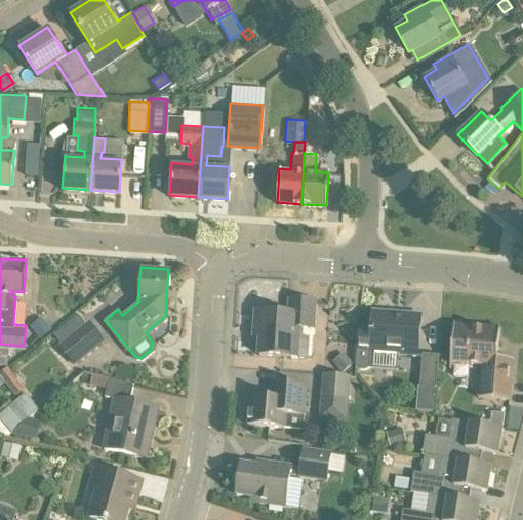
[(254,309),(252,334),(258,334),(257,353),(305,355),(306,335),(298,334),(299,325),(312,326),(313,298),(288,297),(288,311),(254,309)]
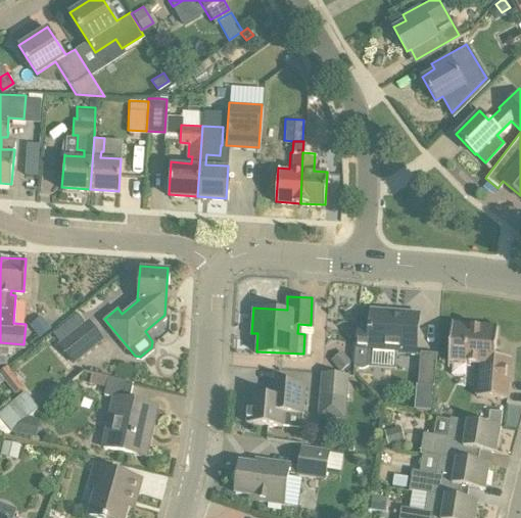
[(370,307),(368,324),(356,323),(353,365),(362,366),(366,364),(369,360),(370,347),(415,351),(418,311),(370,307)]
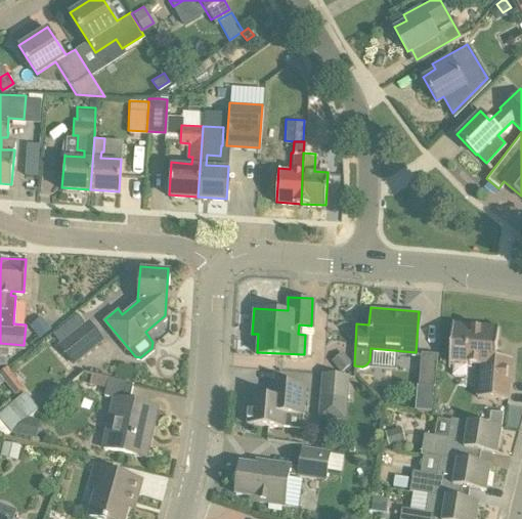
[(38,335),(50,326),(40,313),(29,323),(38,335)]
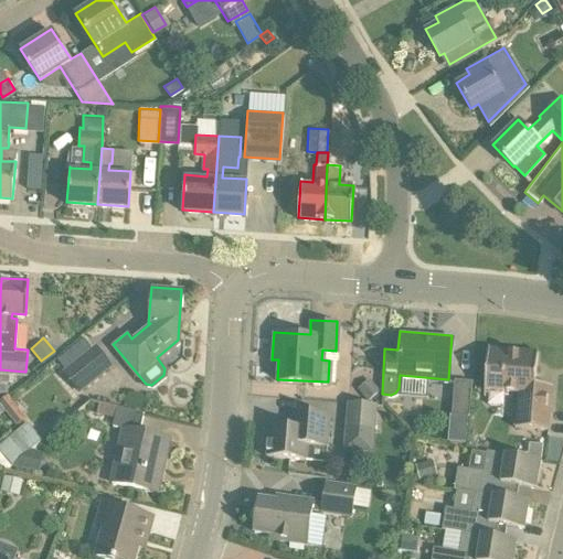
[(63,369),(78,388),(108,364),(93,345),(89,348),(81,339),(57,357),(65,367),(63,369)]
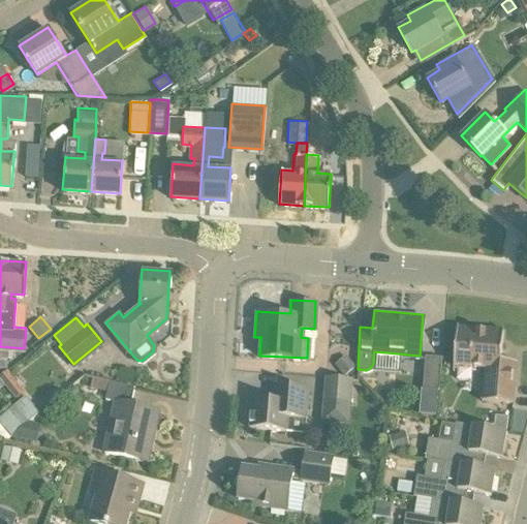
[(502,328),(456,324),(453,363),(484,366),(481,398),(512,401),(516,359),(499,358),(502,328)]
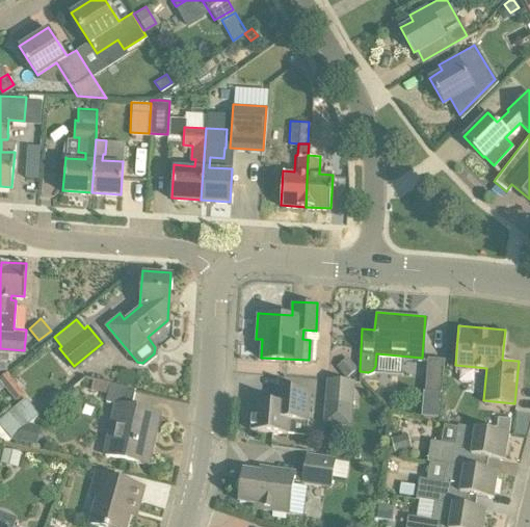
[(345,375),(356,365),(347,353),(336,364),(345,375)]
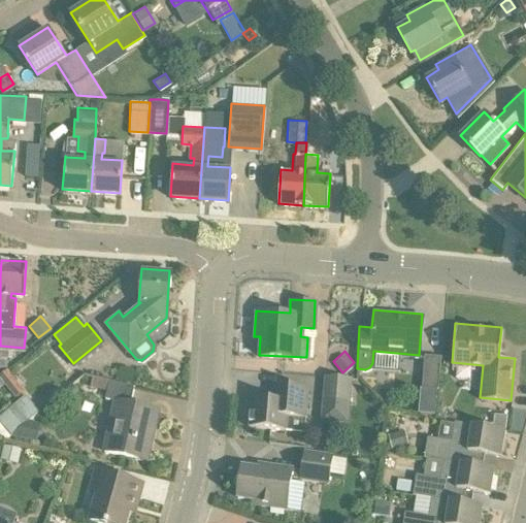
[(423,353),(421,386),(437,387),(439,355),(423,353)]
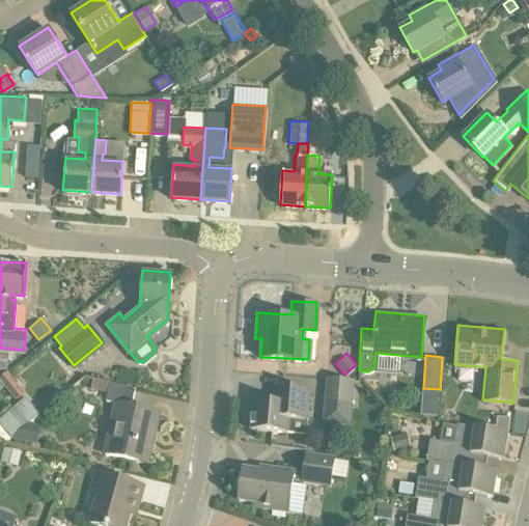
[(6,369),(0,374),(0,381),(3,385),(15,398),(23,391),(6,369)]
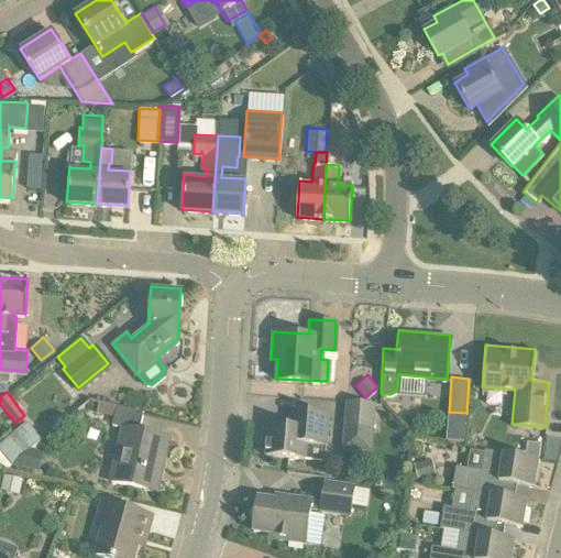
[(96,408),(114,413),(116,403),(98,400),(96,408)]
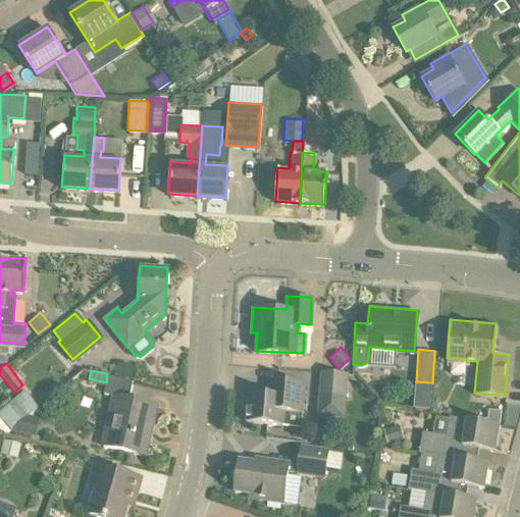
[(319,371),(317,396),(344,397),(346,372),(319,371)]
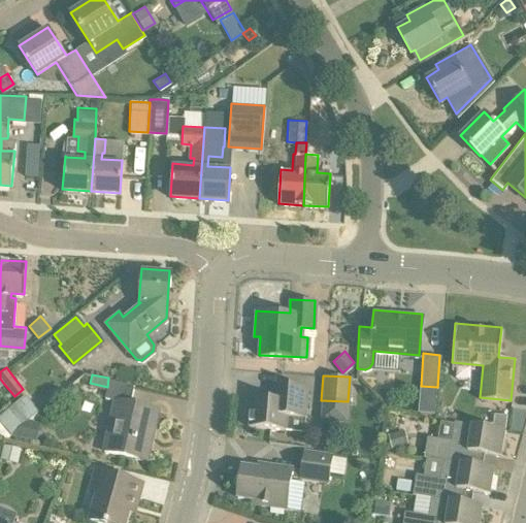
[(103,448),(141,456),(146,436),(143,436),(145,428),(155,430),(160,407),(130,400),(133,384),(108,378),(107,387),(104,397),(113,399),(103,448)]
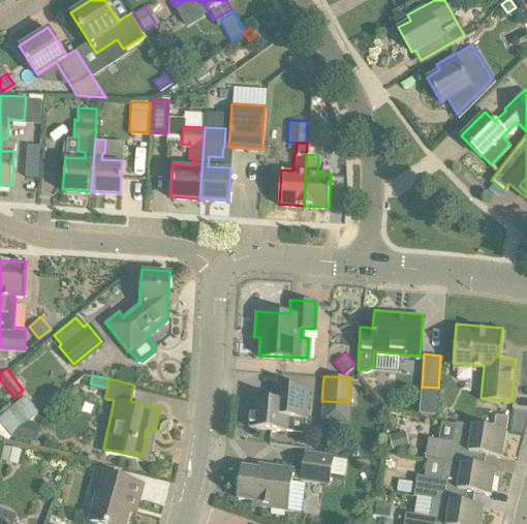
[(248,426),(304,430),(308,386),(271,382),(270,398),(251,396),(248,426)]
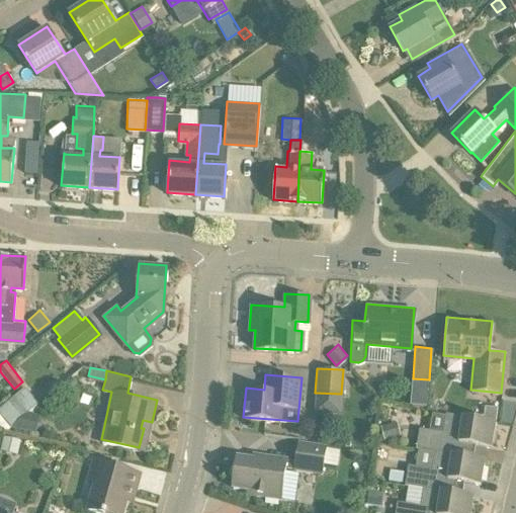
[(0,414),(9,425),(26,411),(36,402),(23,386),(0,404),(0,414)]
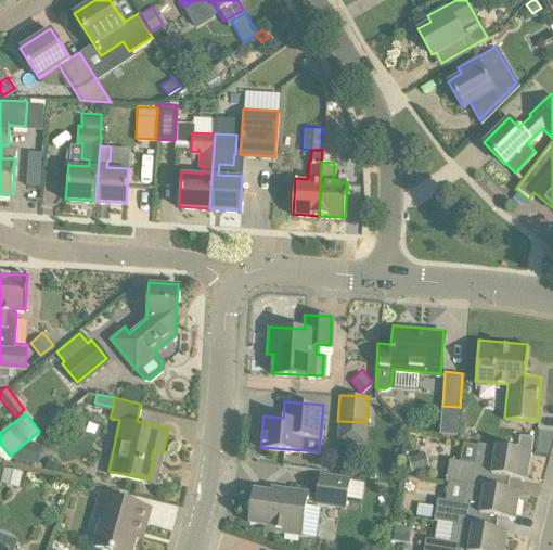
[(531,434),(518,433),(517,447),(530,448),(531,434)]
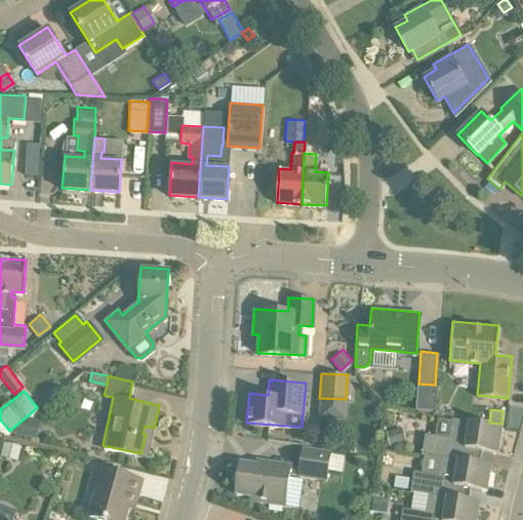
[(39,420),(27,416),(9,431),(35,436),(39,420)]
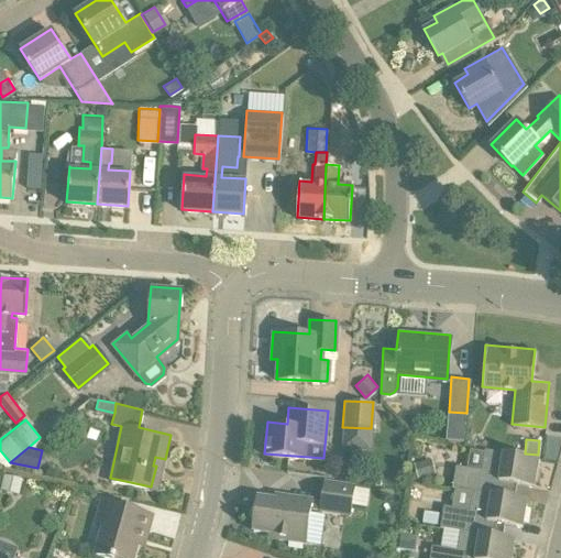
[(452,485),(473,489),(473,488),(508,493),(510,481),(535,484),(539,457),(485,448),(485,451),(470,449),(466,466),(457,463),(452,485)]
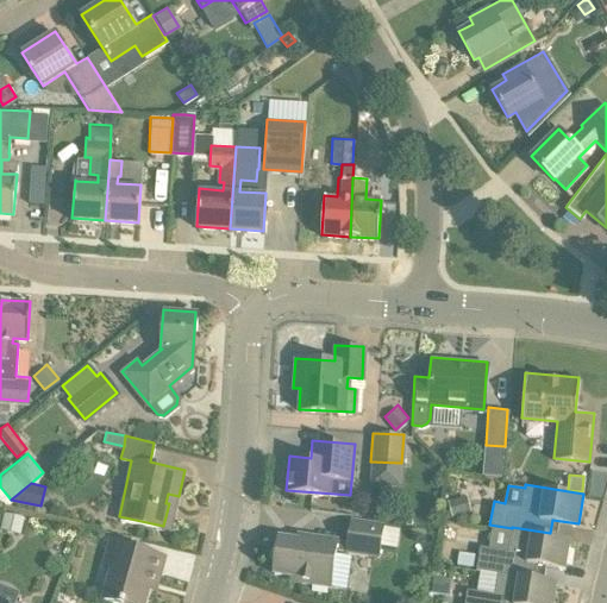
[(450,515),(469,510),(465,494),(446,500),(450,515)]
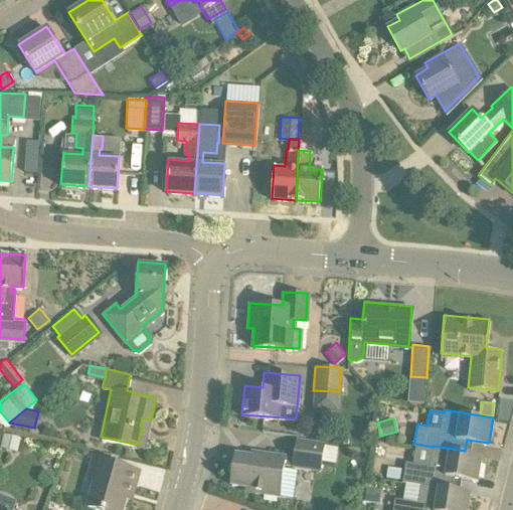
[(0,446),(16,450),(19,436),(2,432),(0,441),(0,446)]
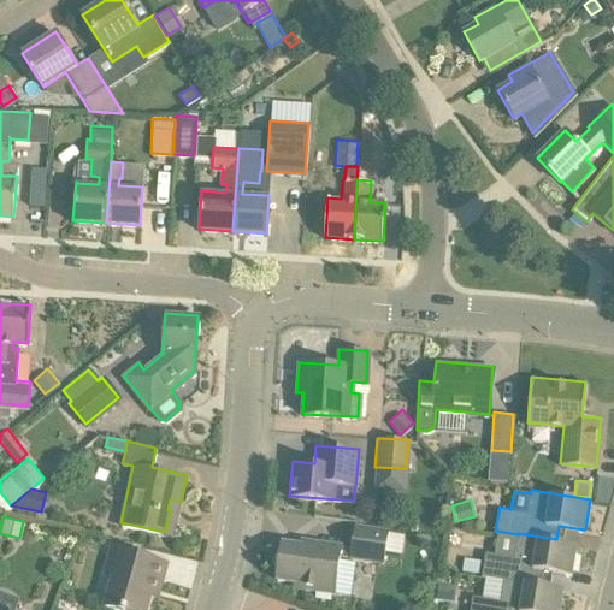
[(350,556),(382,561),(387,529),(355,525),(350,556)]
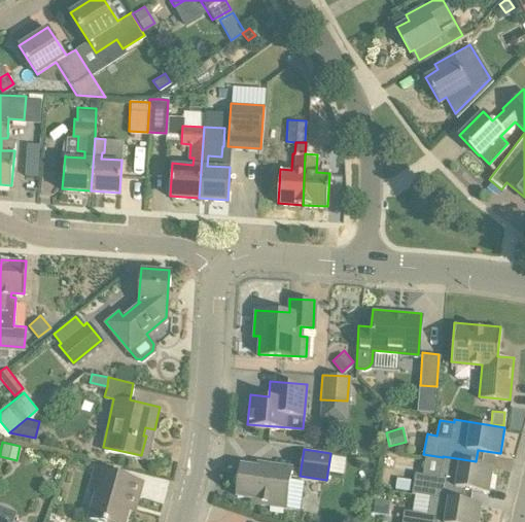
[(431,493),(464,499),(465,487),(489,491),(493,464),(476,461),(443,456),(443,457),(440,476),(416,472),(412,491),(431,495),(431,493)]
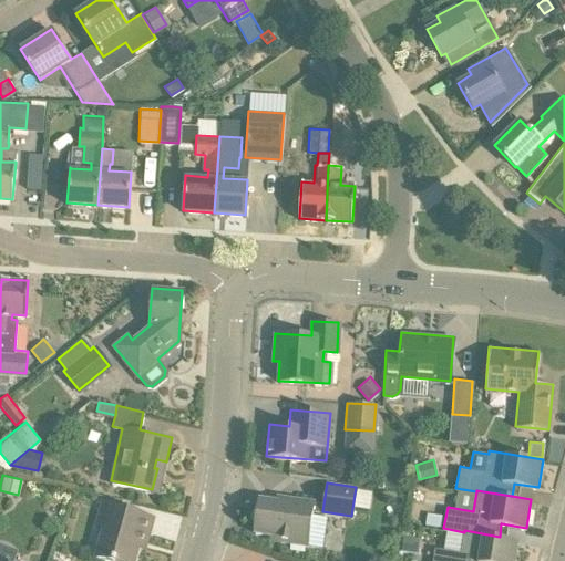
[(271,538),(307,543),(312,500),(277,496),(276,499),(259,496),(258,507),(256,507),(255,507),(254,508),(254,509),(253,511),(252,512),(252,515),(252,516),(253,517),(253,518),(254,520),(256,520),(254,531),(271,533),(271,538)]
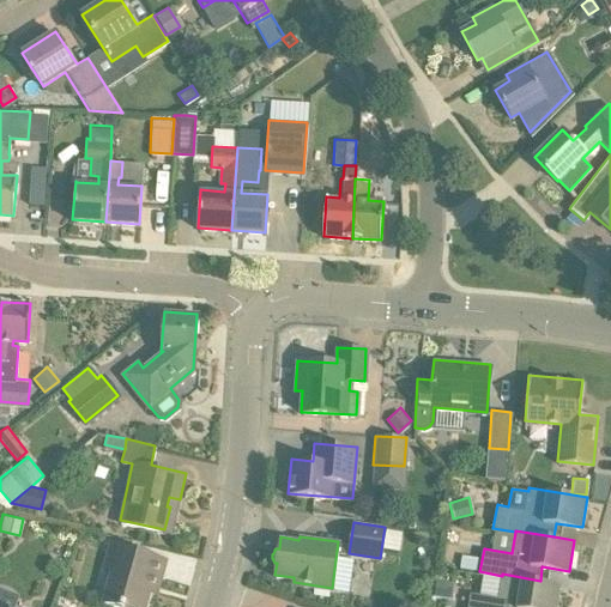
[(120,546),(104,601),(123,606),(144,606),(152,576),(159,578),(164,558),(120,546)]
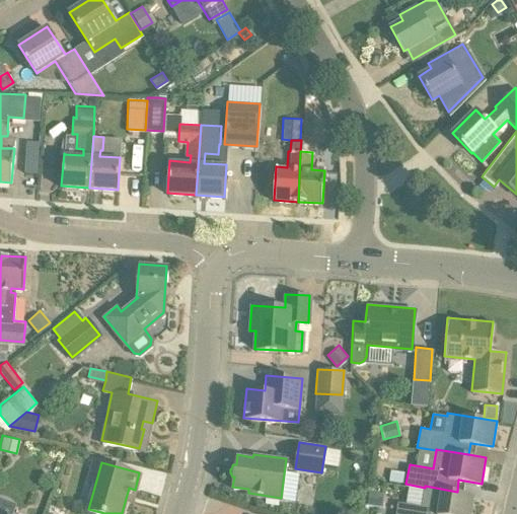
[(403,471),(389,468),(387,480),(401,483),(403,471)]
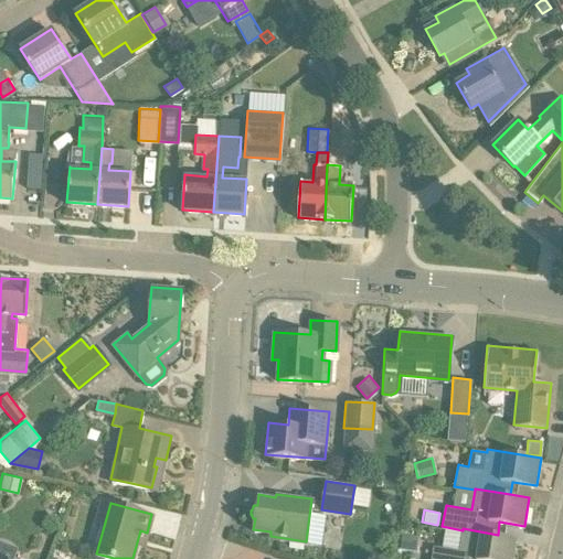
[(431,558),(512,558),(517,538),(498,535),(463,528),(463,530),(459,549),(433,545),(431,558)]
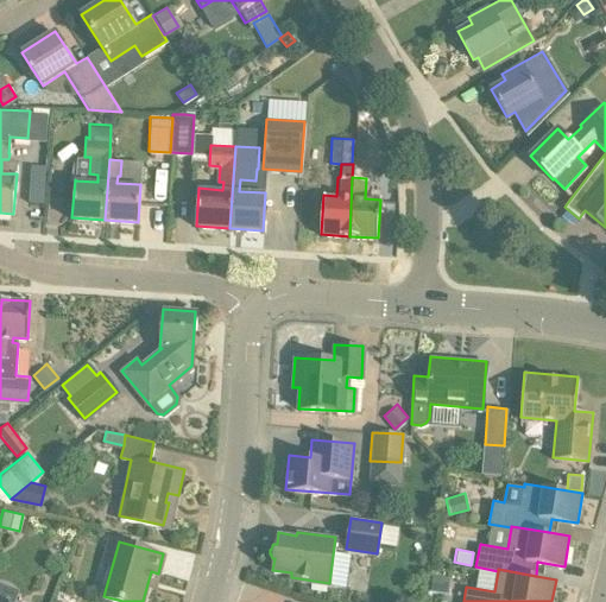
[(446,593),(448,577),(430,575),(428,589),(446,593)]
